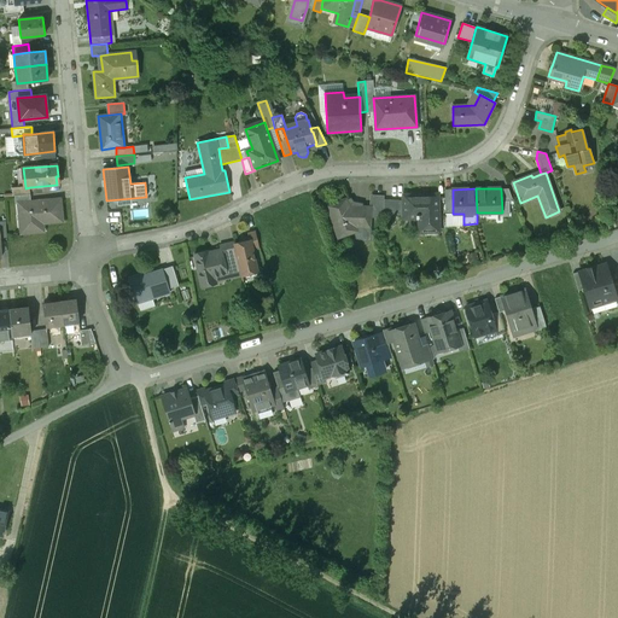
[(509,188),(501,190),(502,213),(500,213),(500,215),(509,215),(509,200),(514,200),(509,188)]
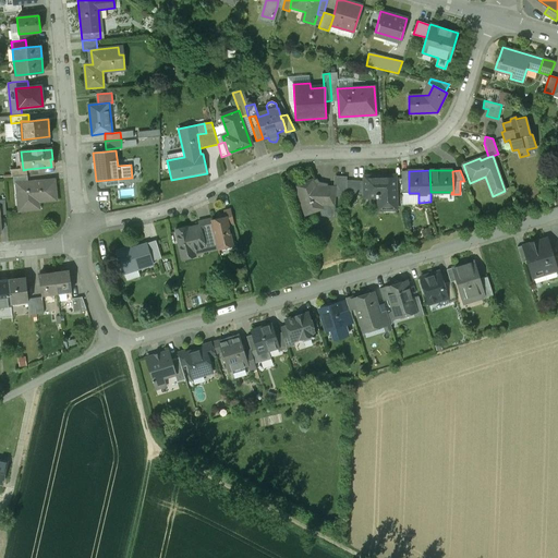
[(409,193),(409,171),(402,171),(403,204),(416,204),(419,203),(419,193),(409,193)]
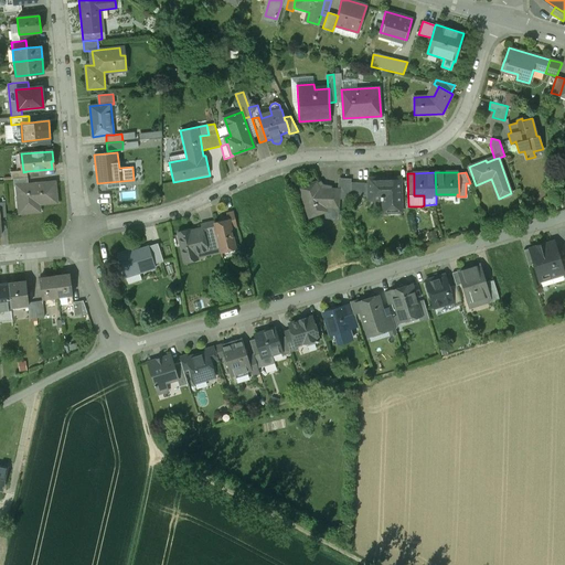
[(339,189),(338,199),(350,200),(350,195),(351,182),(351,179),(339,178),(338,189),(339,189)]
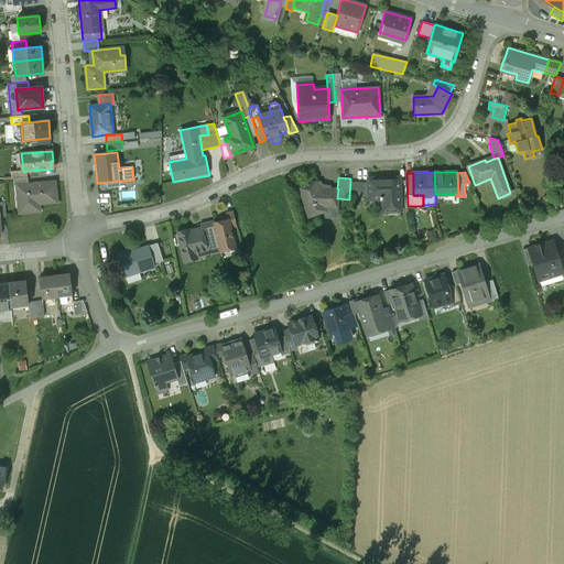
[(381,212),(400,210),(400,180),(383,181),(383,179),(368,179),(368,183),(369,196),(369,199),(381,198),(381,212)]
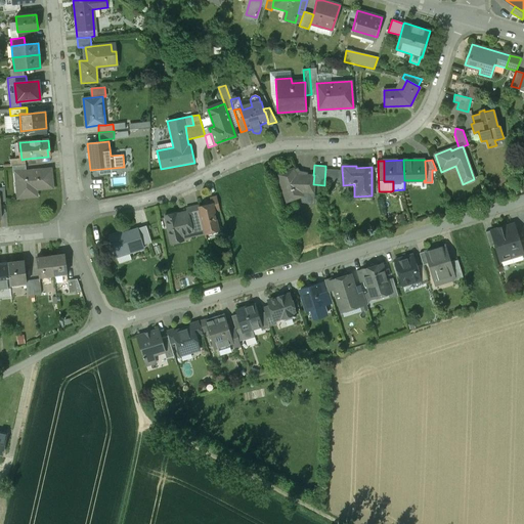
[(297,168),(277,175),(287,202),(302,197),(304,201),(312,202),(313,184),(314,175),(313,175),(299,175),(297,168)]
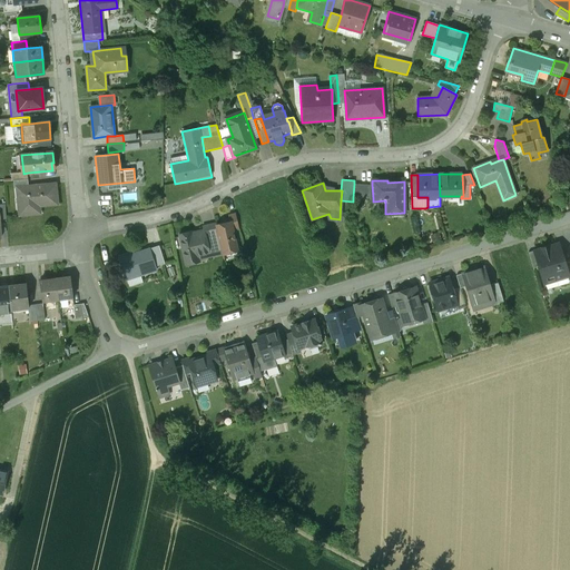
[(29,186),(18,187),(20,215),(31,214),(30,207),(42,206),(57,204),(56,184),(29,186)]
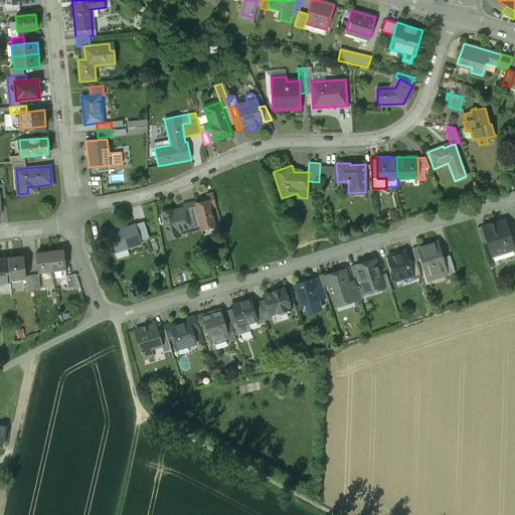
[(336,167),(320,166),(319,178),(337,179),(336,167)]
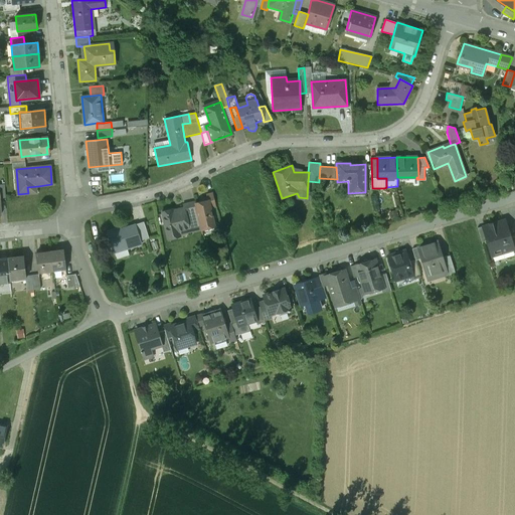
[(208,199),(210,208),(216,206),(213,193),(206,195),(207,200),(208,199)]
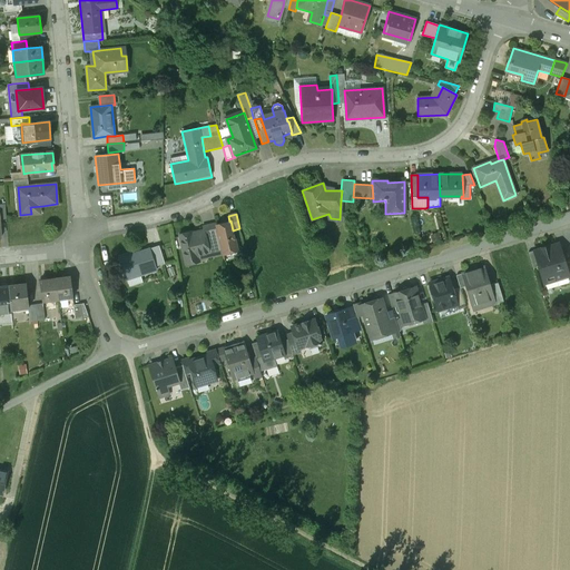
[(216,224),(223,252),(237,248),(233,231),(231,220),(229,222),(216,224)]
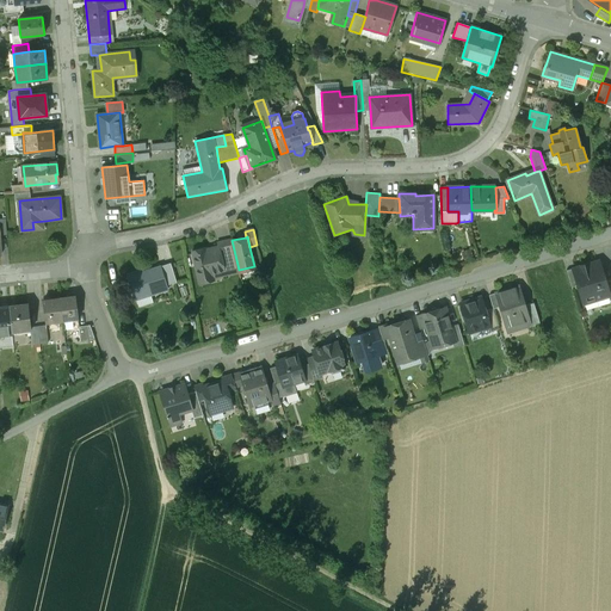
[(213,277),(213,278),(239,272),(239,270),(232,240),(217,244),(217,247),(218,248),(220,248),(224,271),(210,275),(211,277),(213,277)]
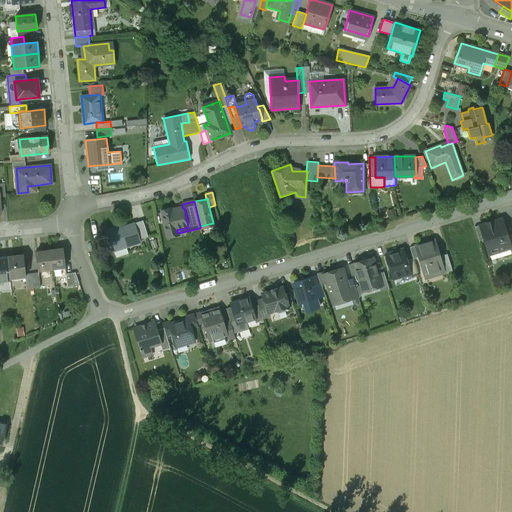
[(183,208),(182,207),(172,210),(172,208),(161,210),(164,224),(164,225),(167,238),(179,235),(178,233),(178,232),(177,232),(176,230),(188,227),(184,208),(183,208)]
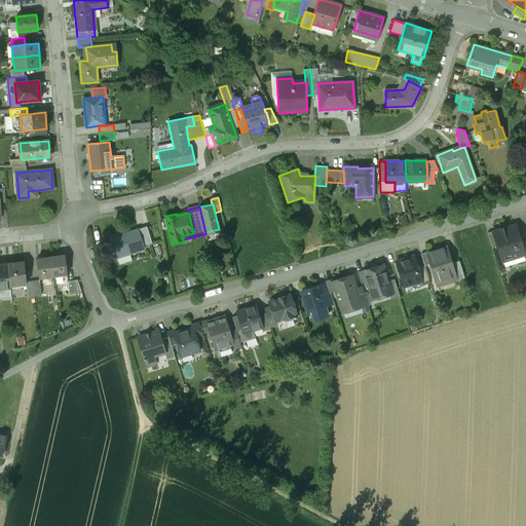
[(494,231),(493,231),(497,242),(502,261),(523,255),(524,254),(521,242),(515,225),(494,231)]
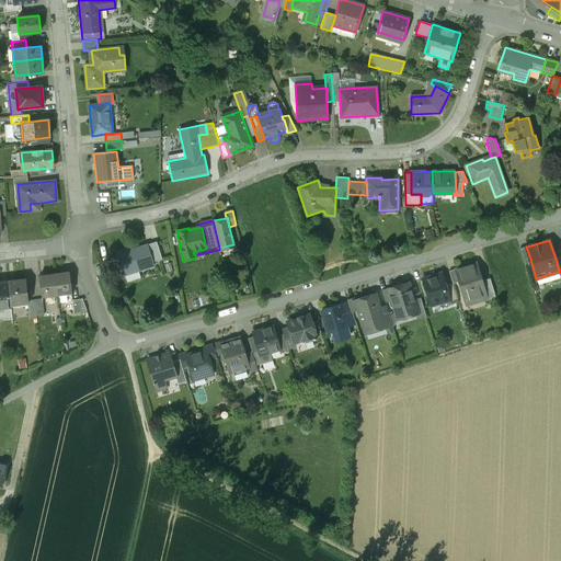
[(157,242),(148,245),(153,262),(162,260),(157,242)]
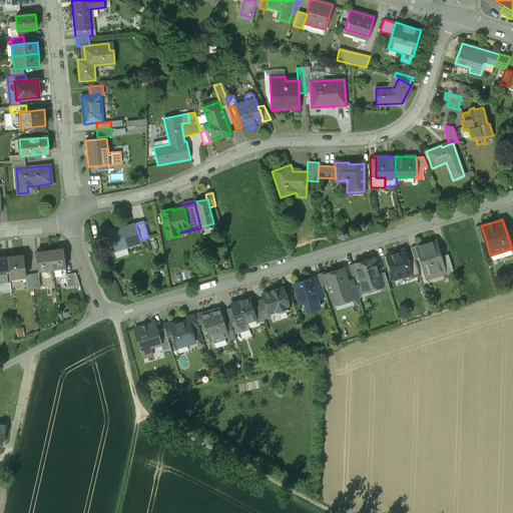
[(115,227),(106,230),(113,251),(141,242),(140,239),(135,224),(135,223),(116,229),(115,227)]
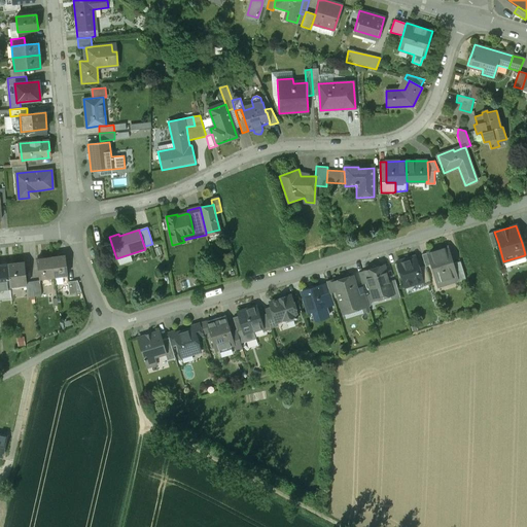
[(494,232),(495,232),(495,231),(488,233),(492,245),(498,243),(494,232)]
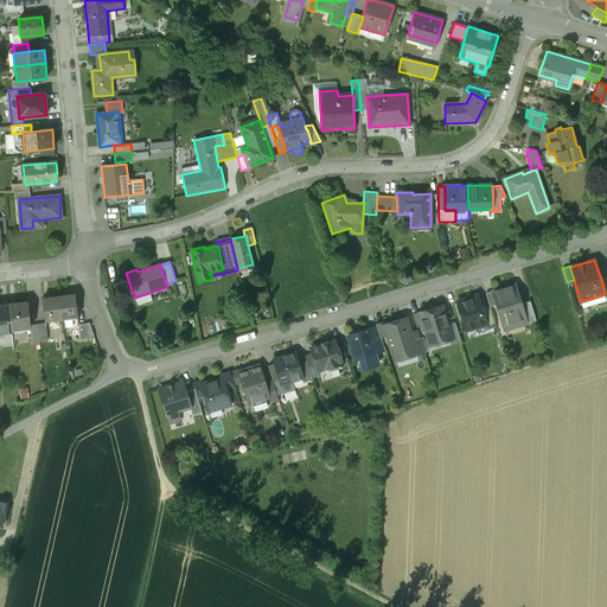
[(497,305),(504,331),(525,324),(524,319),(525,318),(521,304),(515,283),(492,291),(497,305)]
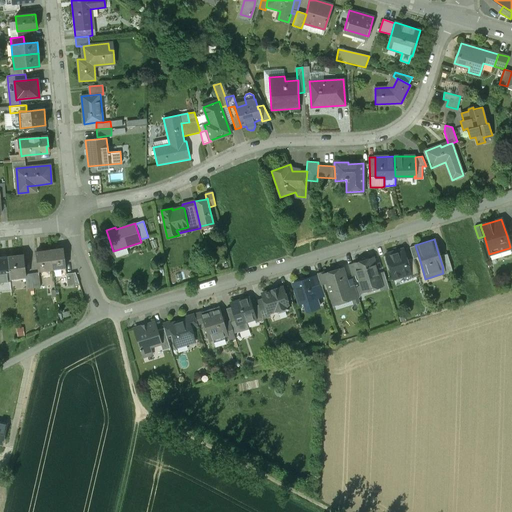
[(419,257),(415,245),(409,247),(413,258),(419,257)]
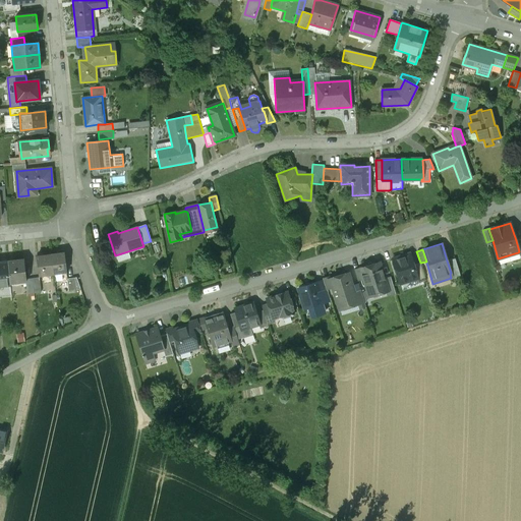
[(50,255),(52,273),(66,271),(64,253),(50,255)]
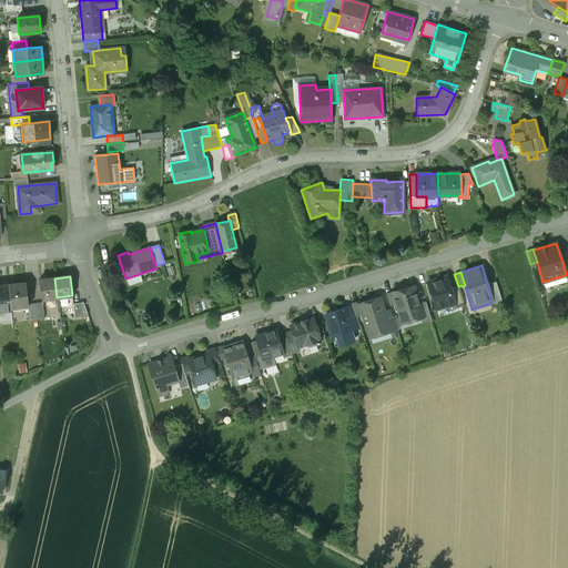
[(427,283),(436,308),(455,303),(450,290),(447,276),(427,283)]
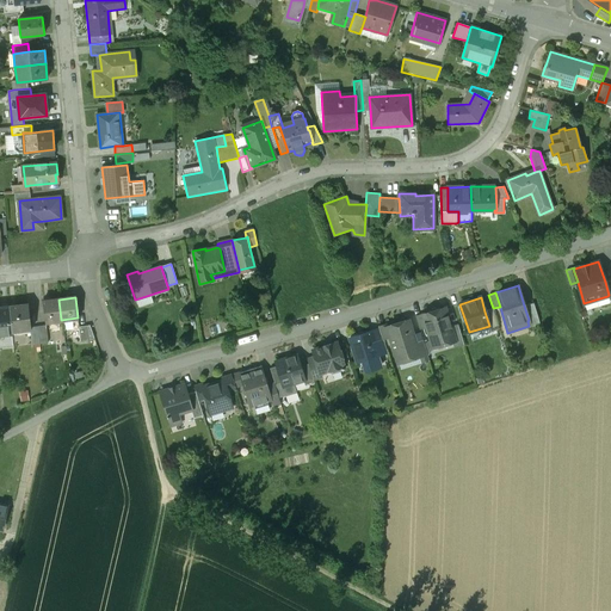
[(61,320),(59,300),(43,301),(45,321),(61,320)]
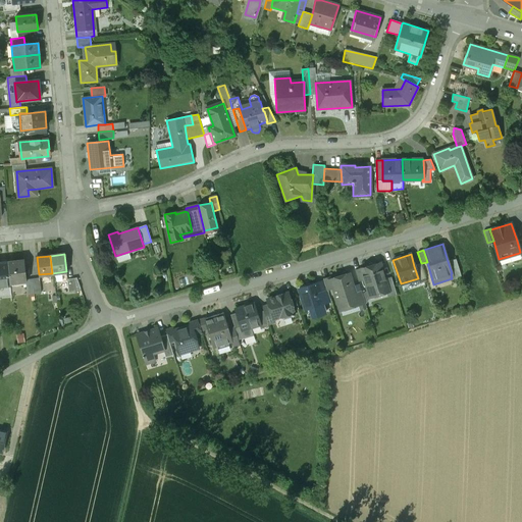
[(456,258),(448,261),(452,273),(451,274),(452,278),(461,276),(456,258)]
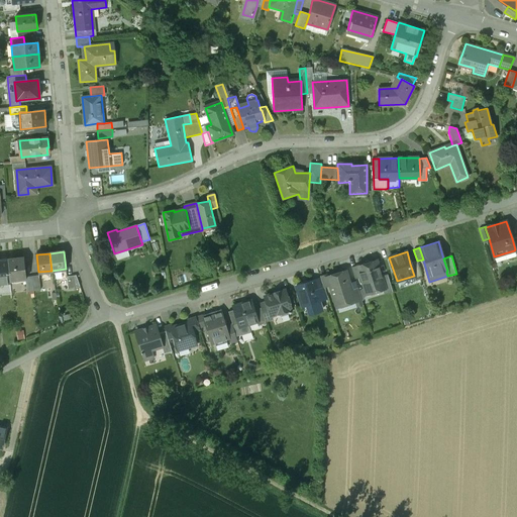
[(7,259),(10,279),(25,277),(23,257),(7,259)]
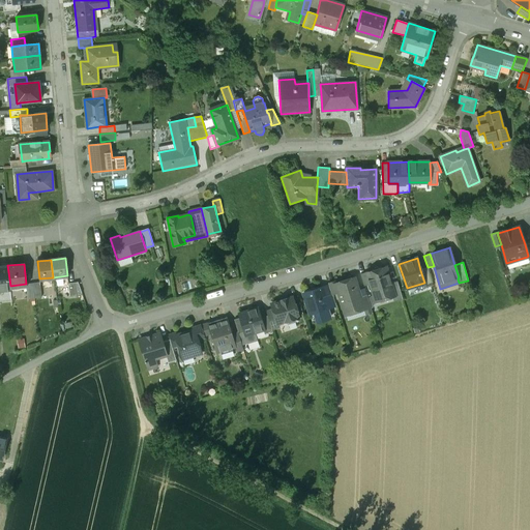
[(10,286),(7,265),(0,266),(0,291),(10,290),(10,286)]
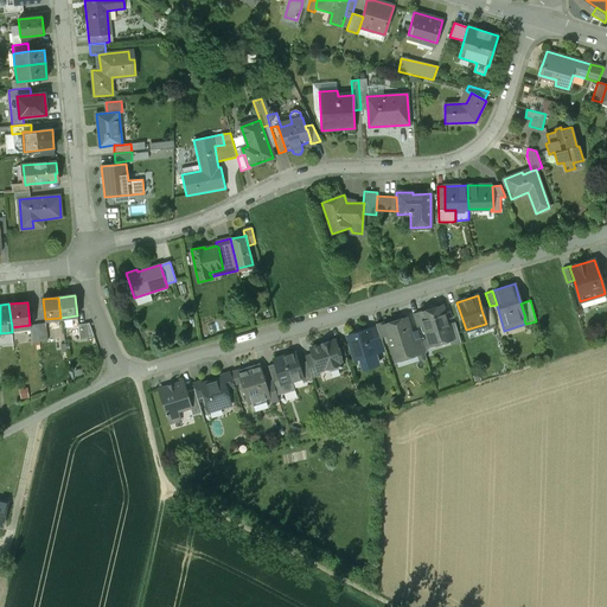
[(421,313),(420,313),(423,326),(428,339),(436,337),(438,342),(449,338),(452,338),(448,324),(442,306),(435,308),(435,307),(433,306),(429,307),(427,310),(428,311),(421,313)]
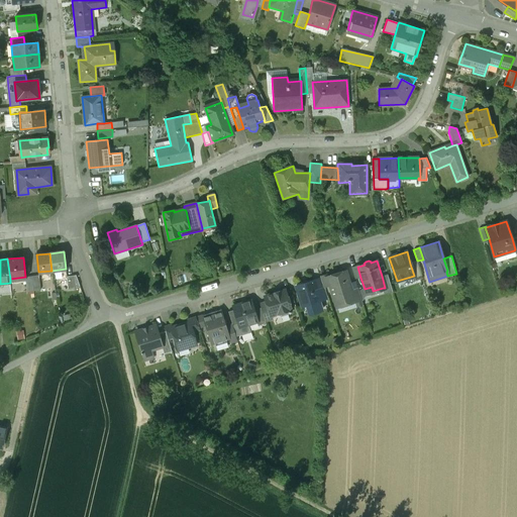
[(417,261),(410,264),(414,276),(415,281),(422,279),(417,261)]
